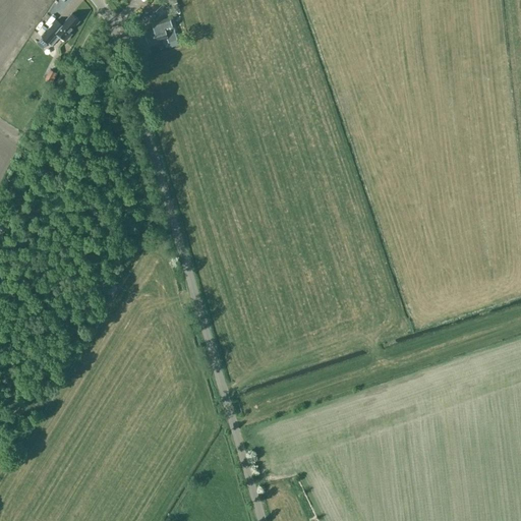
[(167,0),(171,11),(178,9),(175,0),(167,0)]
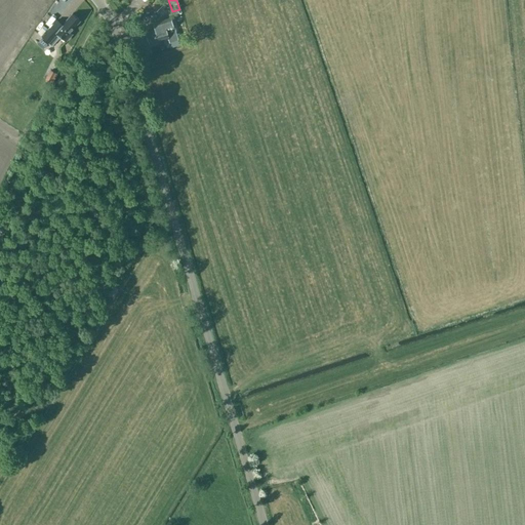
[(56,19),(41,37),(51,46),(59,37),(65,42),(72,34),(70,32),(80,21),(72,13),(62,25),(56,19)]
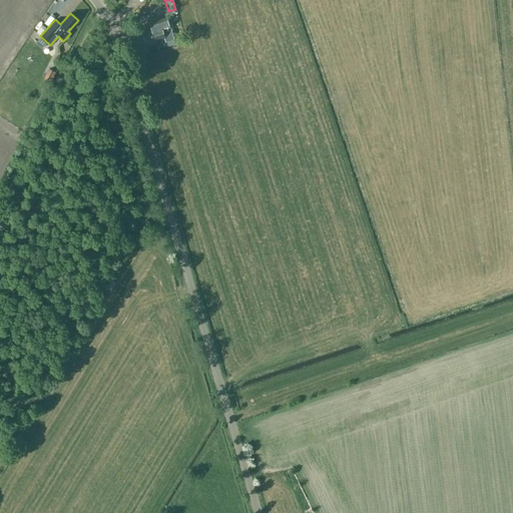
[(151,29),(142,32),(145,43),(164,37),(165,41),(173,39),(166,17),(149,22),(151,29)]
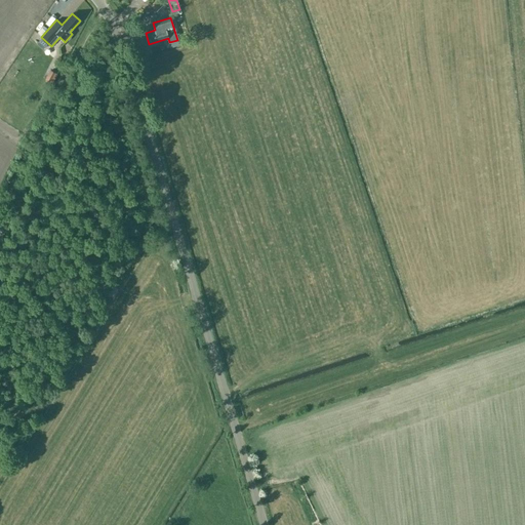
[(53,65),(59,68),(64,59),(57,56),(53,65)]
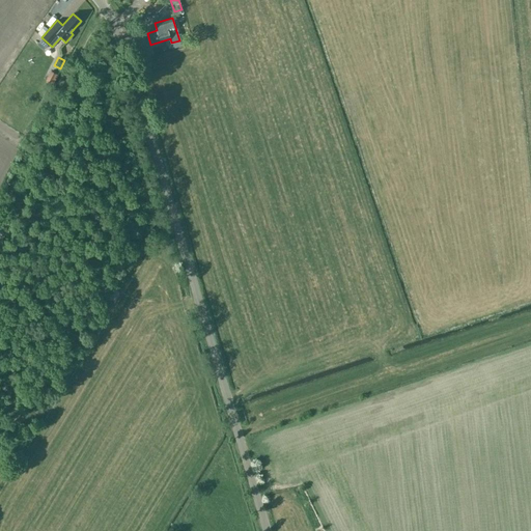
[(45,80),(52,83),(57,74),(50,70),(45,80)]
